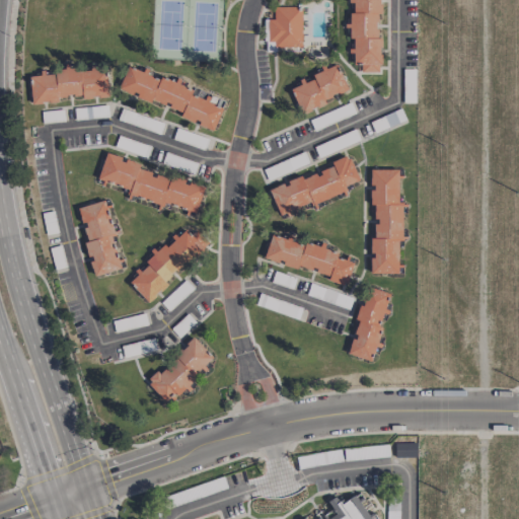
[(380,0),(351,0),(352,3),(353,3),(353,13),(349,13),(350,25),(349,25),(350,39),(353,38),(354,51),(353,51),(354,63),(361,63),(361,73),(381,72),(380,38),(377,38),(376,14),(381,14),(380,0)]
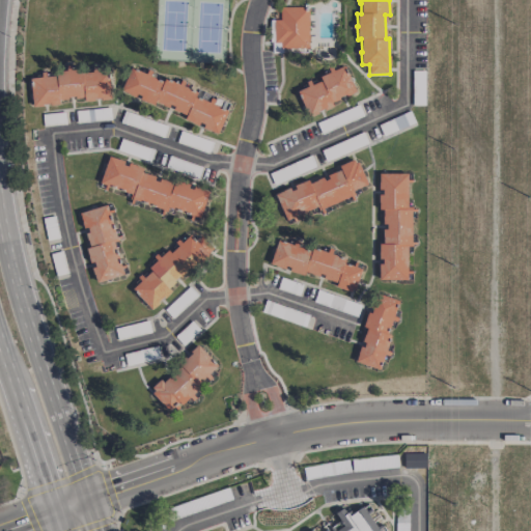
[(274,47),(308,47),(308,7),(280,6),(280,20),(274,20),(274,47)]
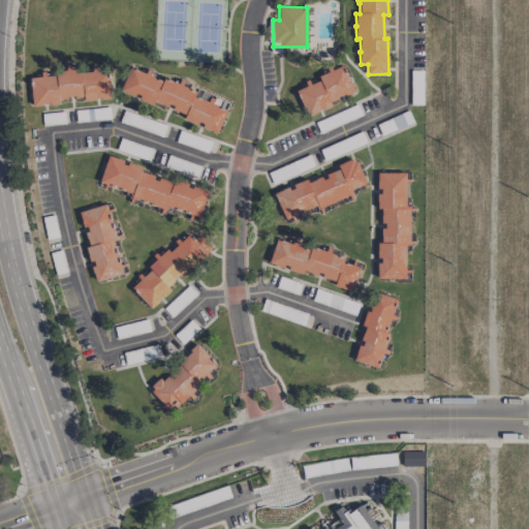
[(297,90),(306,114),(354,93),(343,65),(330,71),(331,73),(308,83),(308,85),(297,90)]
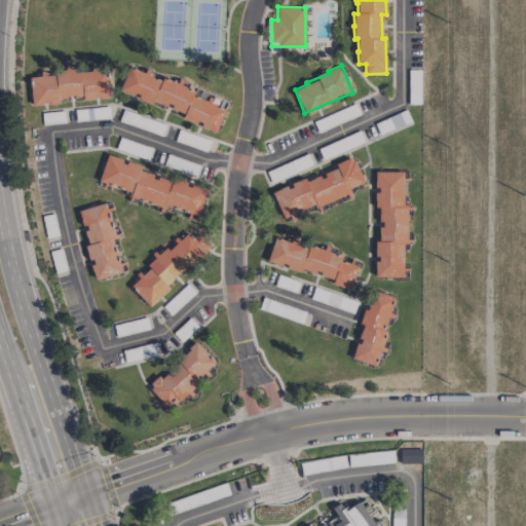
[(217,132),(225,109),(210,103),(210,102),(193,96),(195,91),(179,85),(147,73),(147,74),(128,67),(119,90),(153,104),(154,102),(184,113),(182,118),(217,132)]
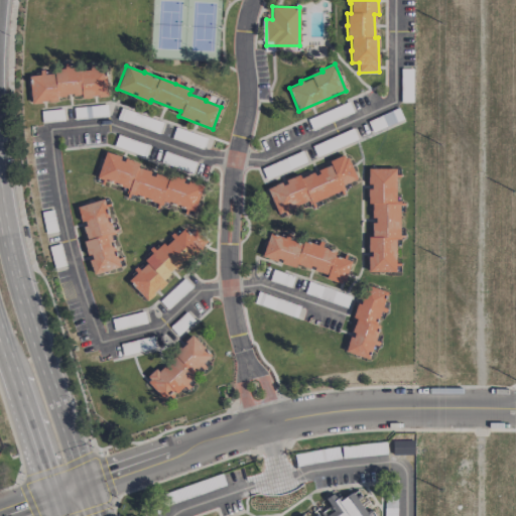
[(30,103),(58,102),(58,96),(82,95),(82,98),(107,96),(106,68),(39,72),(39,76),(29,76),(30,103)]
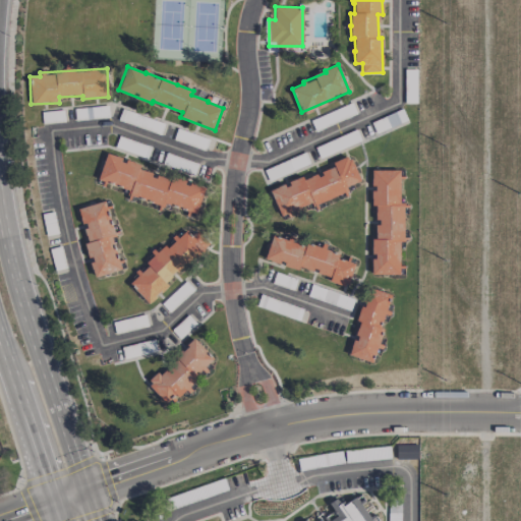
[(98,179),(130,190),(128,193),(186,214),(186,215),(194,218),(205,188),(190,183),(189,185),(139,168),(140,166),(107,154),(98,179)]
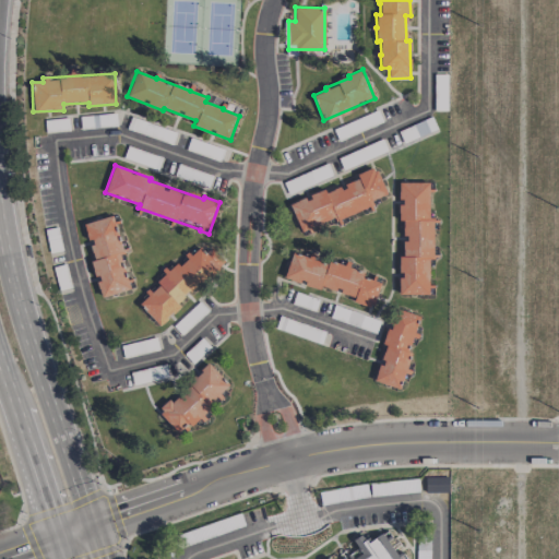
[(300,230),(335,217),(336,221),(372,207),(369,201),(385,194),(375,167),(357,174),(358,179),(345,183),(345,186),(325,193),(324,189),(308,195),(309,197),(289,204),(300,230)]
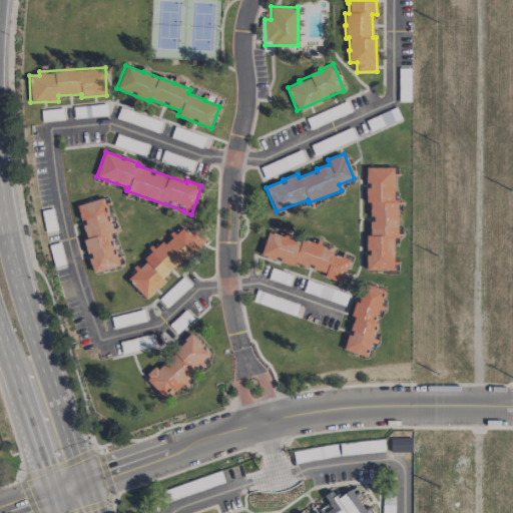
[(393,167),(366,167),(366,182),(367,203),(370,203),(370,218),(369,218),(369,234),(366,234),(366,249),(367,271),(394,270),(393,237),(398,237),(398,199),(394,199),(393,167)]
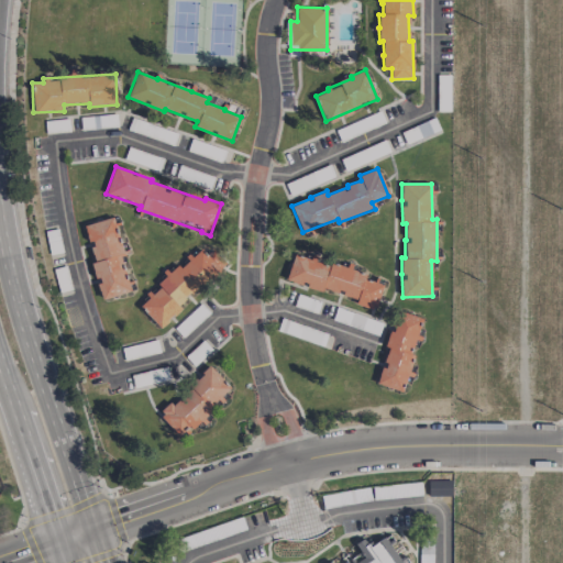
[(102,299),(131,291),(121,254),(123,253),(113,217),(84,225),(89,244),(90,244),(95,263),(91,264),(95,278),(97,278),(102,299)]
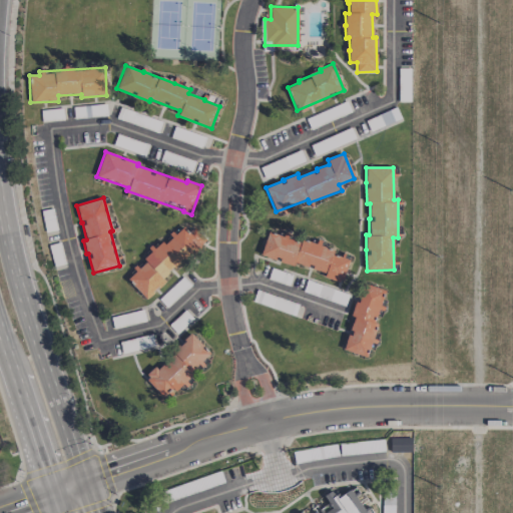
[(144,298),(201,245),(184,225),(174,234),(173,233),(153,251),(134,269),(136,271),(127,279),(144,298)]
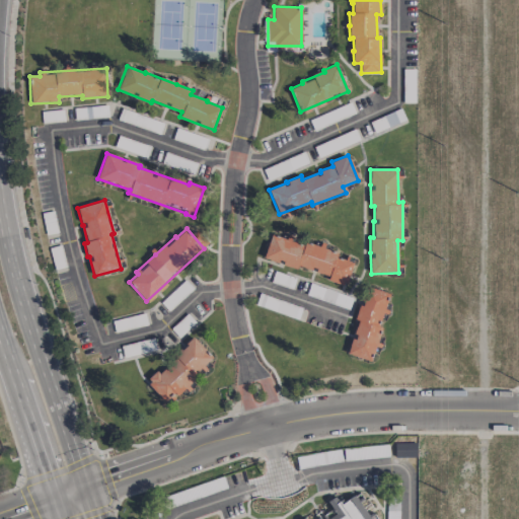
[(264,258),(297,269),(297,266),(328,275),(327,281),(346,286),(353,261),(346,258),(346,257),(321,249),(321,248),(271,233),(264,258)]
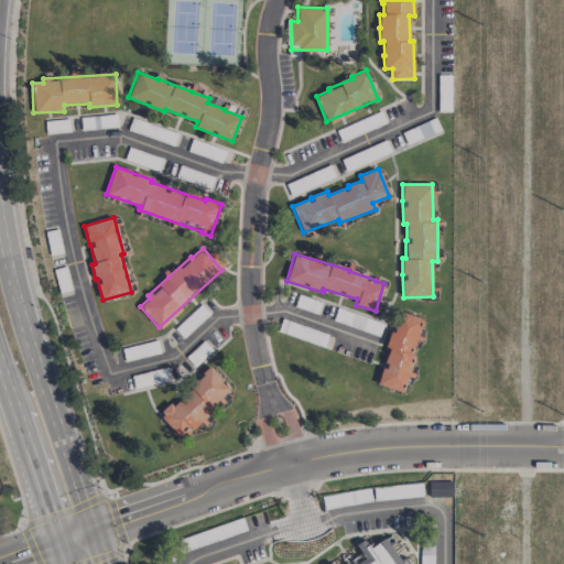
[(403,392),(408,375),(409,375),(414,355),(411,354),(415,340),(419,340),(424,318),(398,311),(388,348),(378,386),(403,392)]
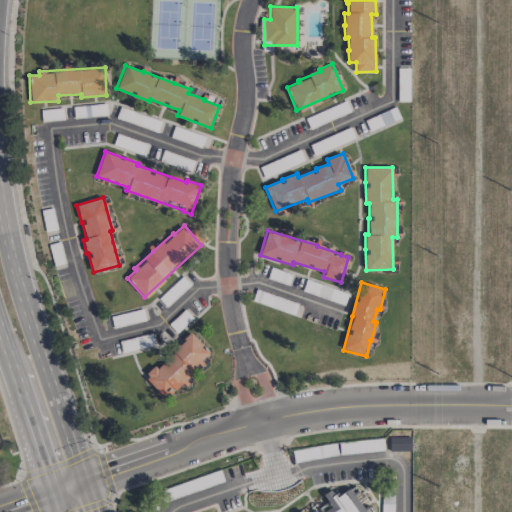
[(183,382),(185,385),(205,365),(201,360),(209,352),(191,334),(145,377),(165,399),(183,382)]
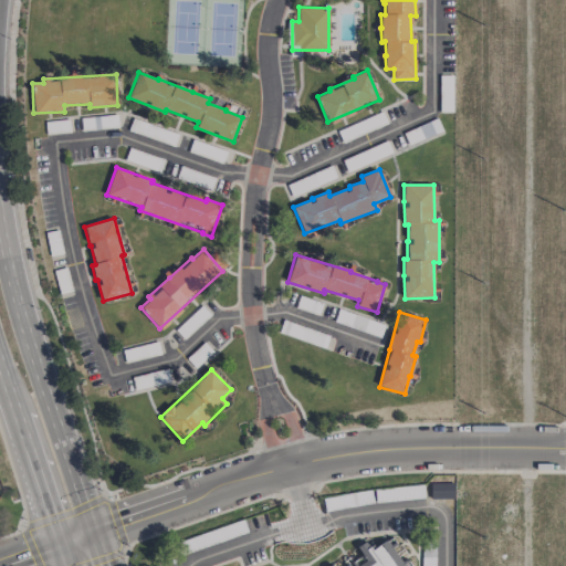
[(410,565),(407,557),(400,561),(397,554),(391,547),(388,541),(374,547),(368,541),(357,545),(365,561),(358,565),(332,565),(331,565),(410,565)]
